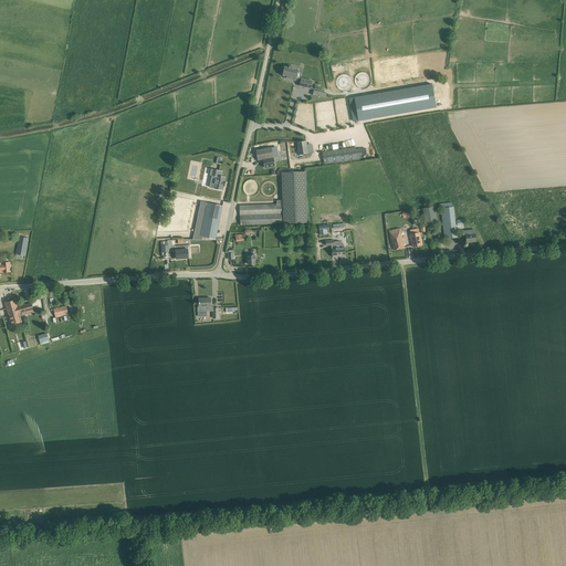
[(286,79),(295,81),(297,70),(293,69),(294,66),(289,65),(289,67),(284,66),(283,75),(286,76),(286,79)]
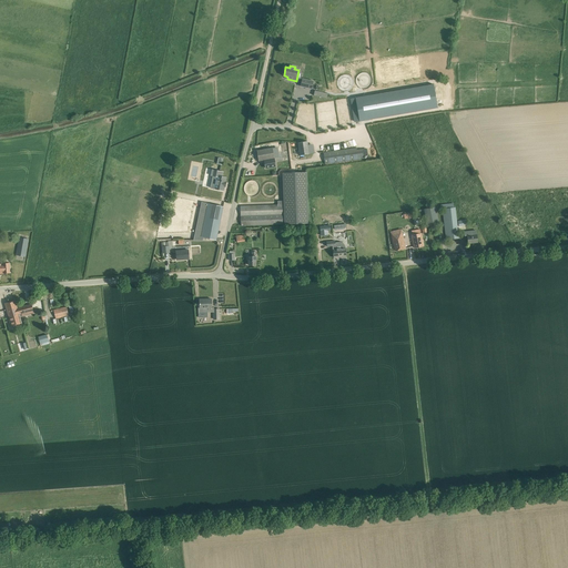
[(314,81),(302,78),(300,87),(312,89),(314,81)]
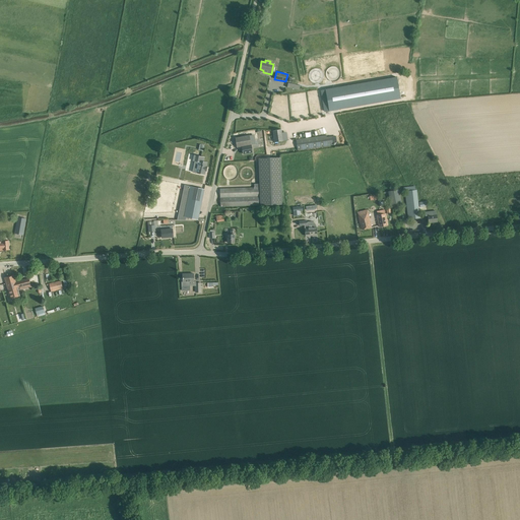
[(393,78),(322,90),(325,112),(396,100),(393,78)]
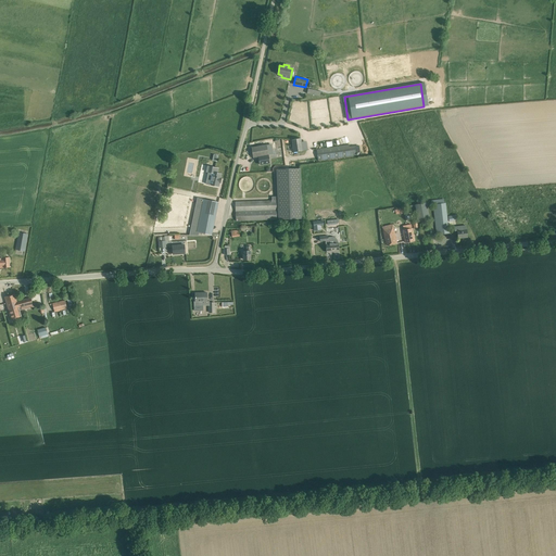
[(292,139),(294,152),(303,151),(301,138),(292,139)]
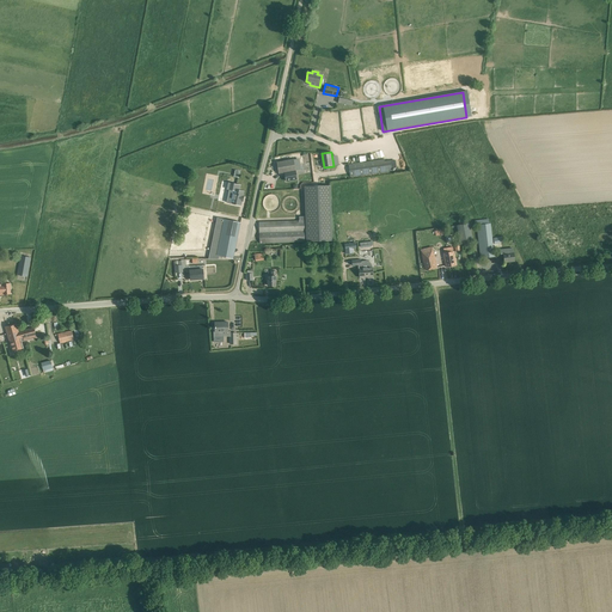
[(297,179),(294,159),(276,163),(279,173),(285,172),(286,181),(297,179)]
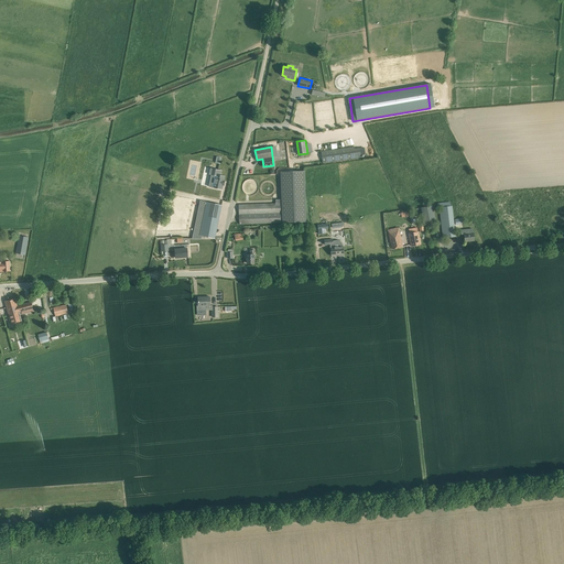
[(354,147),(322,152),(323,163),(360,158),(359,148),(354,149),(354,147)]
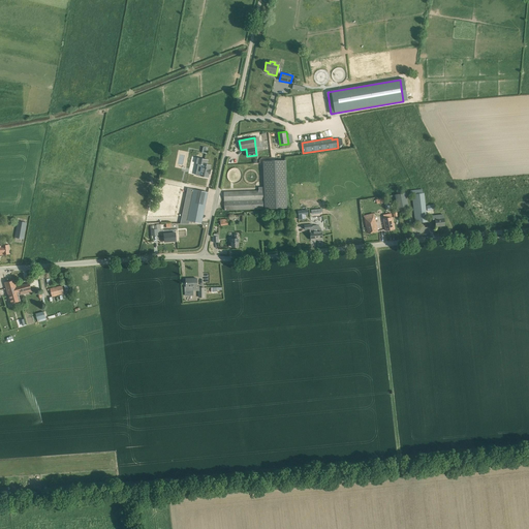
[(196,175),(208,178),(209,174),(210,174),(211,169),(210,169),(211,165),(207,164),(208,160),(197,158),(196,163),(198,163),(196,175)]
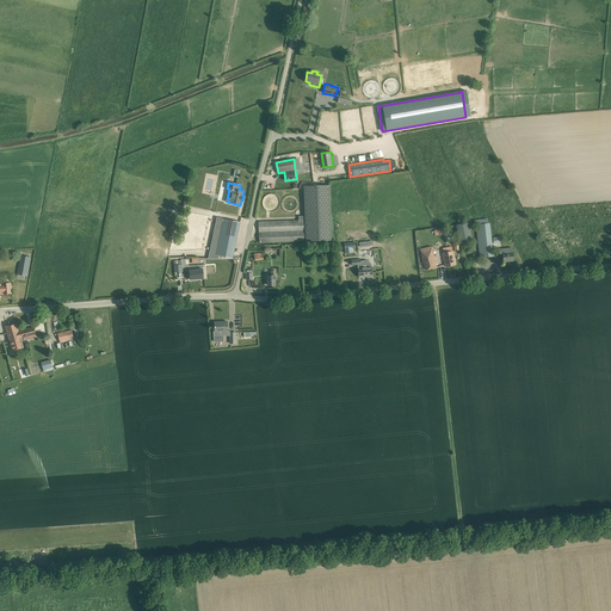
[(331,185),(304,186),(307,242),(332,241),(331,185)]
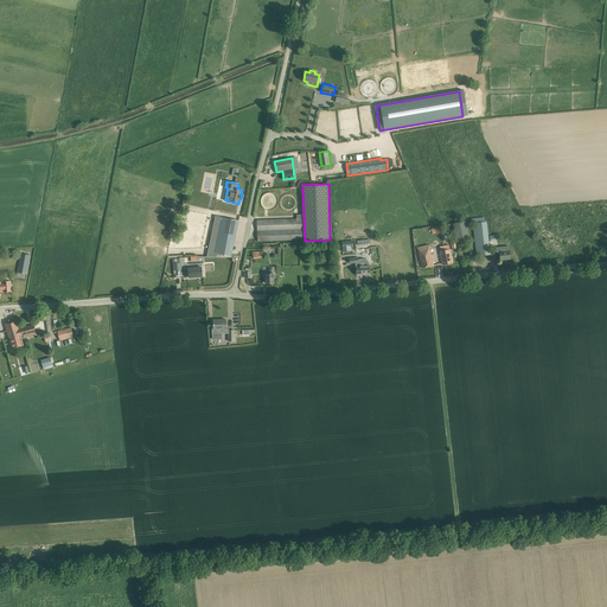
[(238,221),(218,216),(210,251),(231,256),(238,221)]
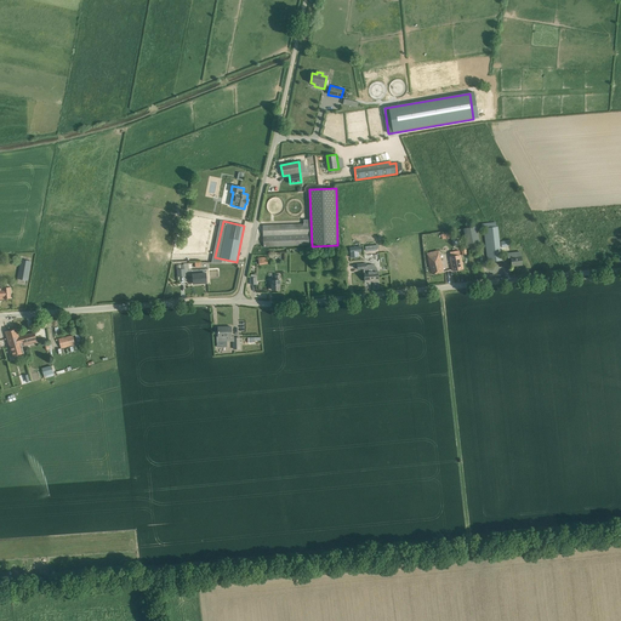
[(496,222),(482,223),(483,229),(484,228),(488,262),(491,262),(501,261),(497,227),(496,227),(496,222)]
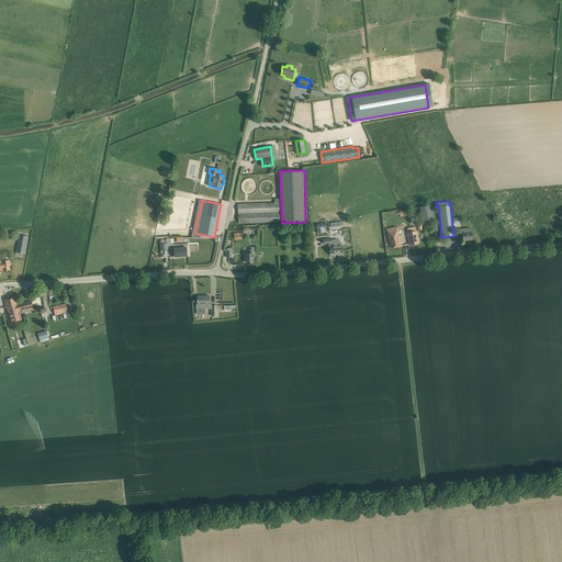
[(280,222),(280,202),(237,204),(238,223),(280,222)]
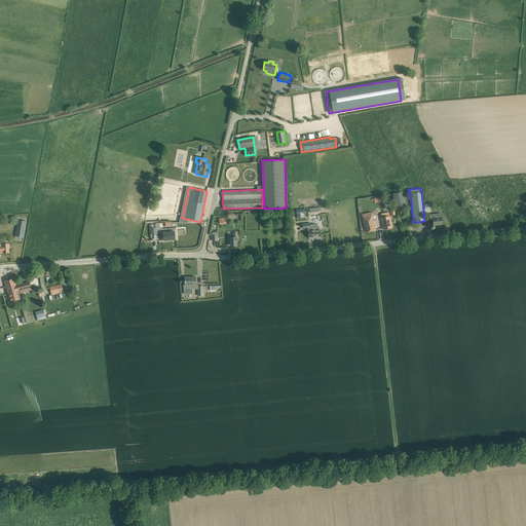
[(403,191),(392,194),(396,211),(407,209),(403,191)]
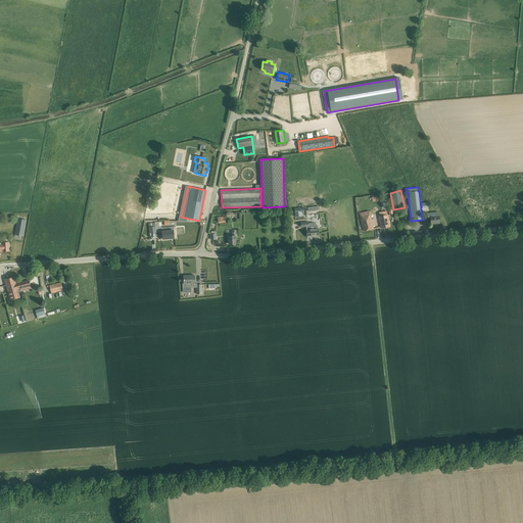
[(295,217),(298,217),(298,212),(301,211),(304,211),(304,207),(295,208),(295,217)]
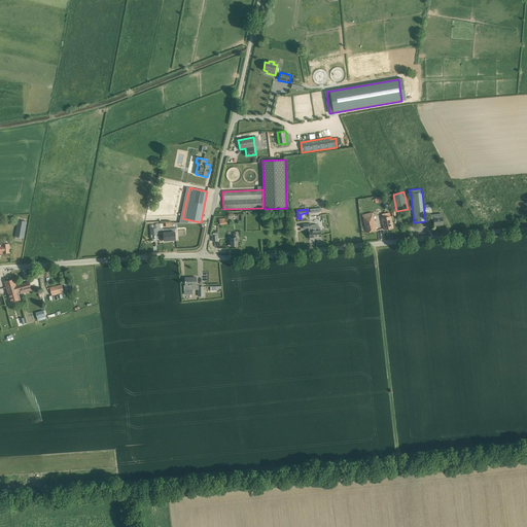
[(430,214),(430,217),(431,222),(433,222),(434,225),(443,224),(443,217),(442,213),(430,214)]
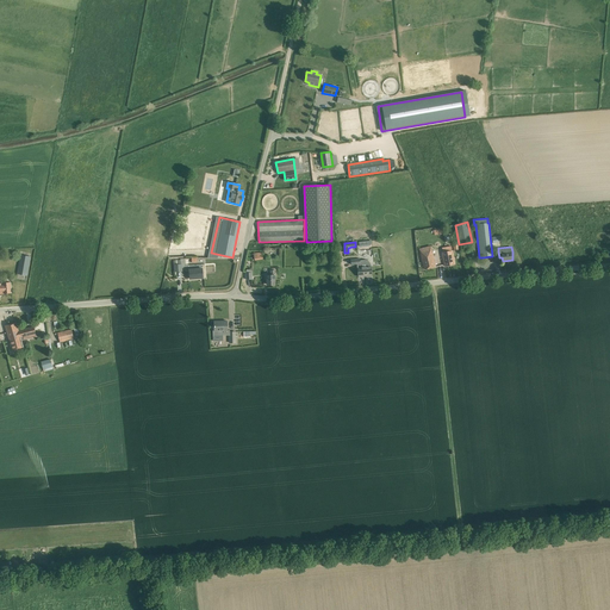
[(436,267),(431,250),(421,253),(424,269),(436,267)]
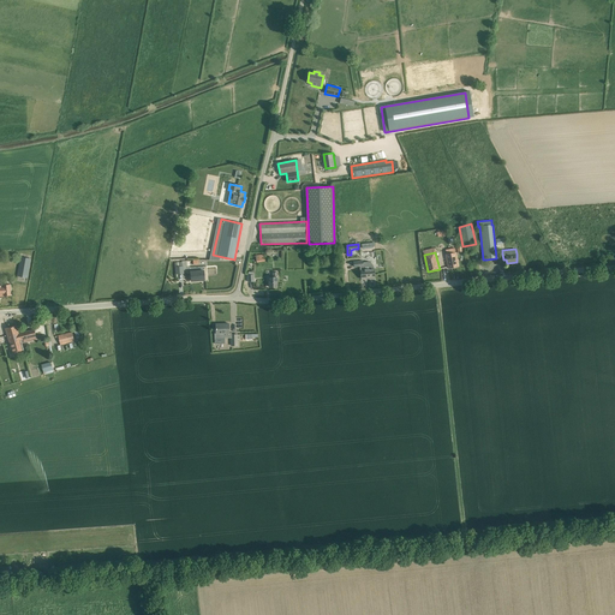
[(459,267),(455,252),(446,255),(448,268),(459,267)]
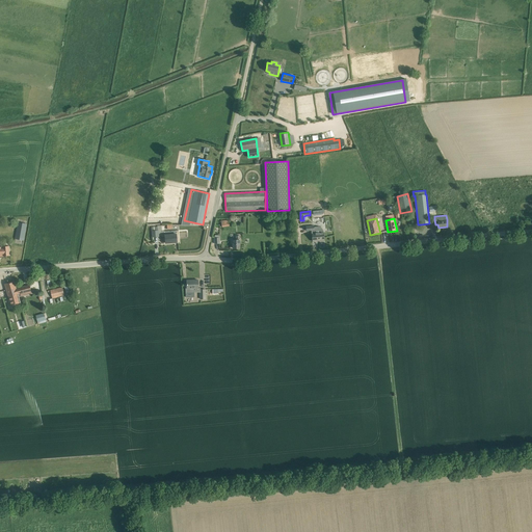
[(26,223),(18,221),(15,238),(23,240),(26,223)]
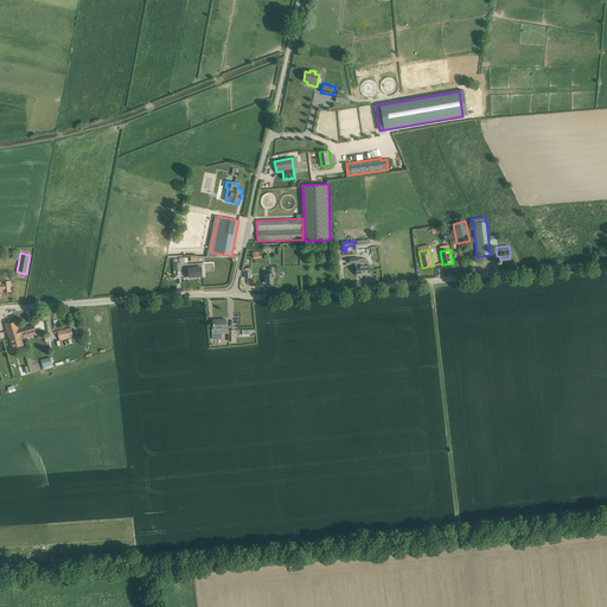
[(370,274),(369,264),(369,263),(368,261),(366,260),(363,259),(358,260),(358,257),(349,259),(350,263),(356,263),(356,275),(370,274)]
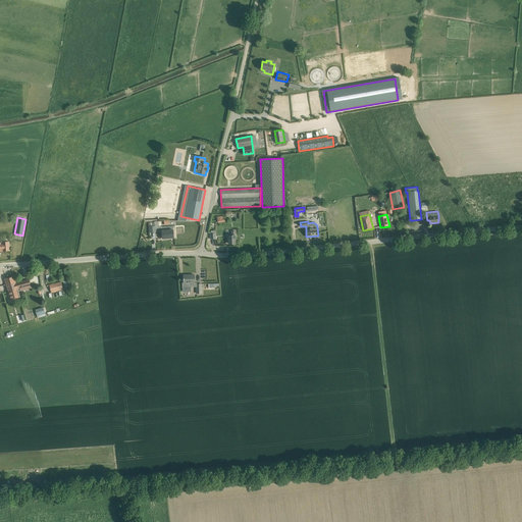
[(173,238),(173,229),(161,230),(162,239),(173,238)]
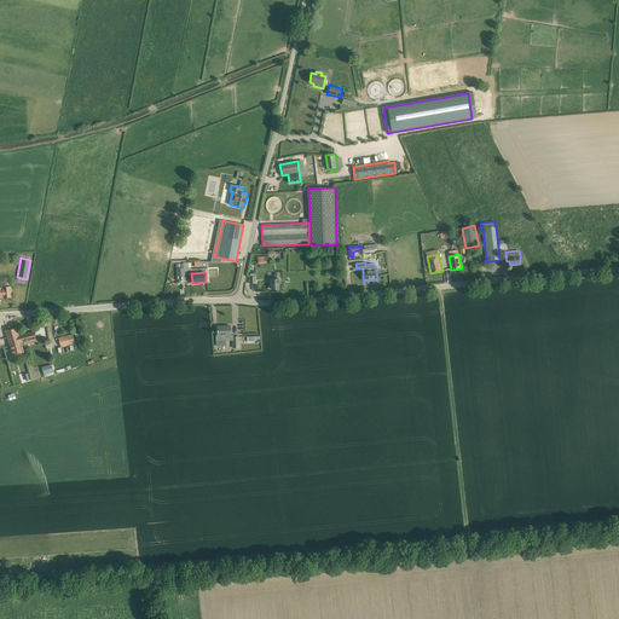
[(0,298),(11,298),(10,285),(0,287),(0,298)]
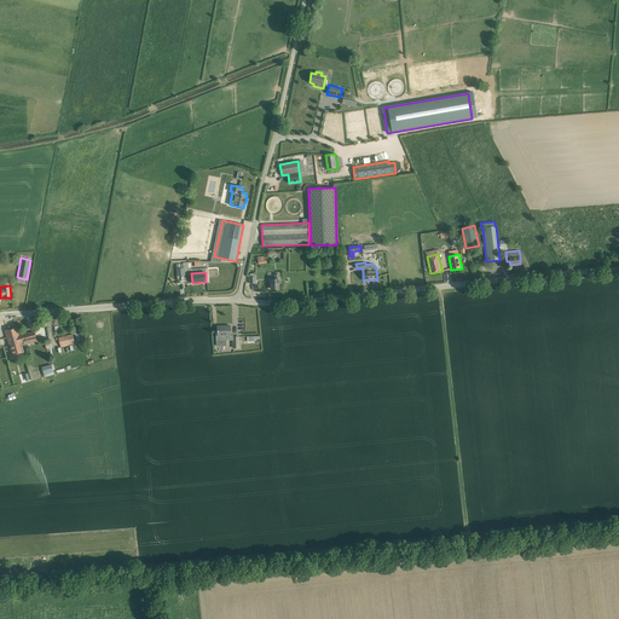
[(24,352),(21,341),(19,335),(17,325),(5,329),(12,356),(24,352)]
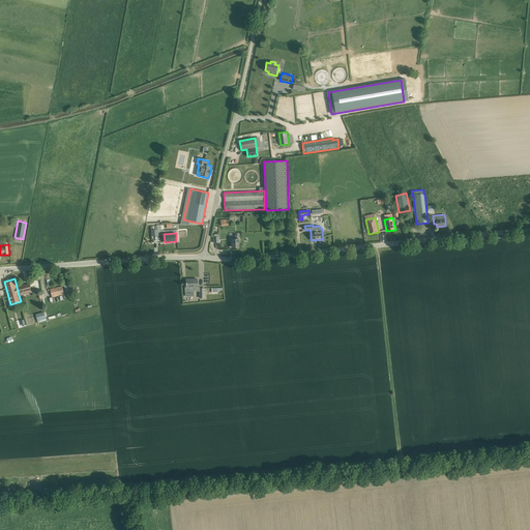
[(198,280),(186,280),(186,288),(185,288),(185,292),(194,292),(194,290),(197,290),(197,288),(199,288),(200,298),(205,298),(204,289),(200,289),(200,287),(198,287),(198,280)]
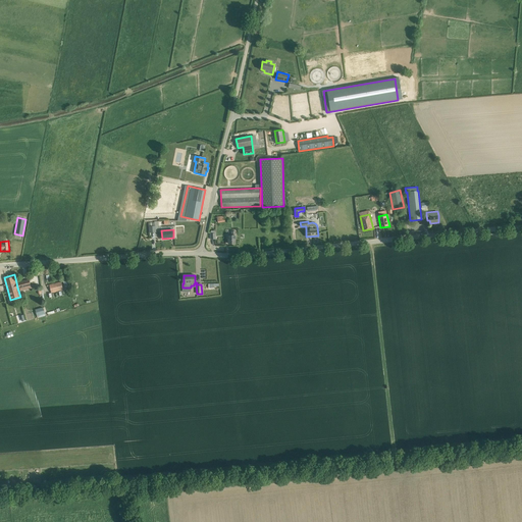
[(29,279),(16,282),(17,288),(20,288),(20,291),(31,288),(29,279)]
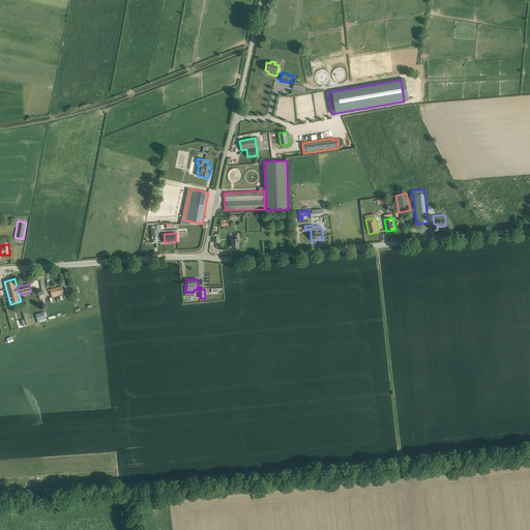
[(64,294),(62,287),(50,289),(52,297),(64,294)]
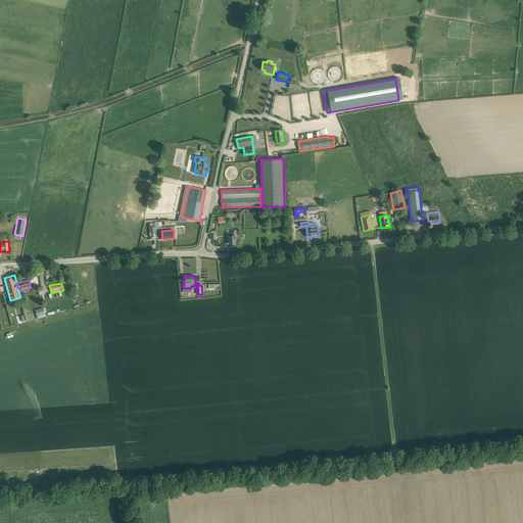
[(45,316),(43,307),(35,310),(38,319),(45,316)]
